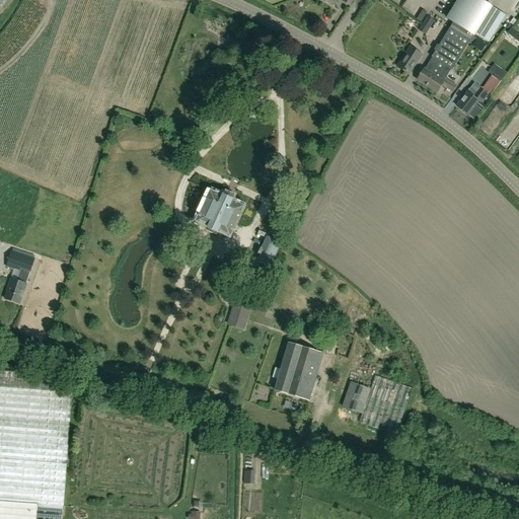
[(455,0),(460,4),(448,20),(453,24),(431,58),(432,58),(425,71),(424,70),(418,80),(437,92),(442,85),(452,92),(456,87),(445,80),(451,70),(452,71),(474,34),(490,11),(475,0),(455,0)]
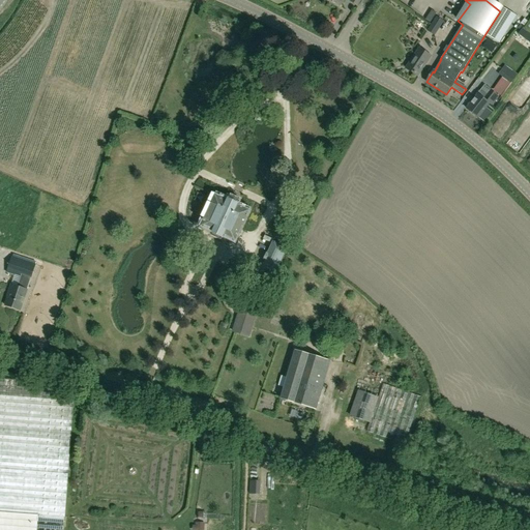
[(431,23),(436,13),(431,10),(425,20),(431,23)]
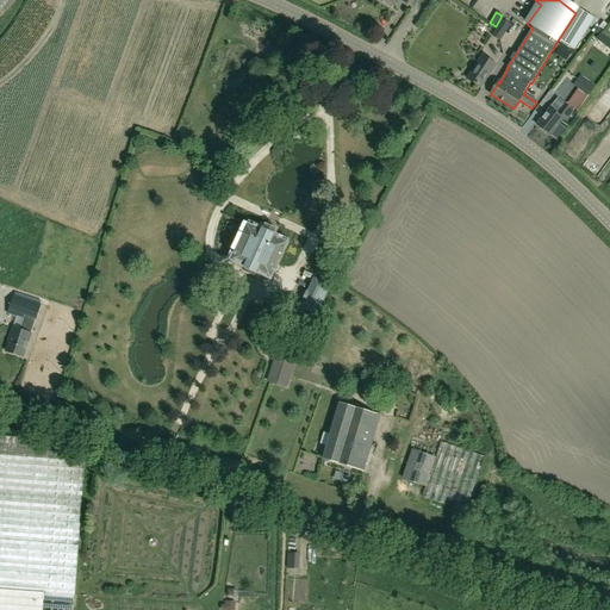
[(499,42),(511,25),(503,19),(491,36),(499,42)]
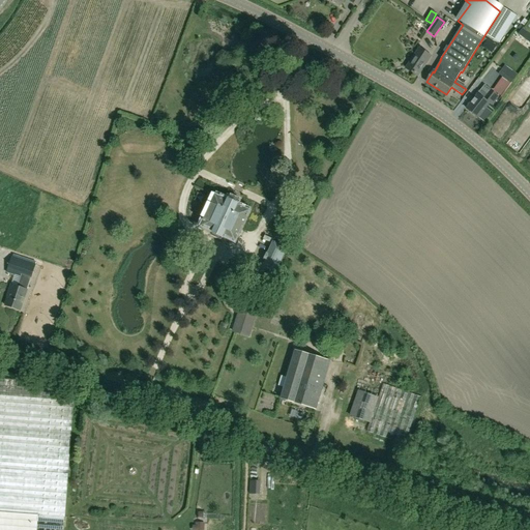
[(406,35),(414,36),(416,27),(407,25),(406,35)]
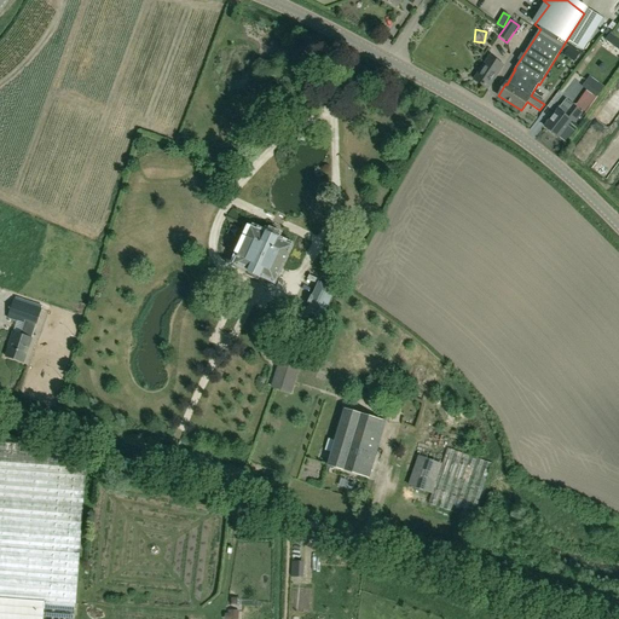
[(618,39),(611,33),(606,40),(618,50),(618,39)]
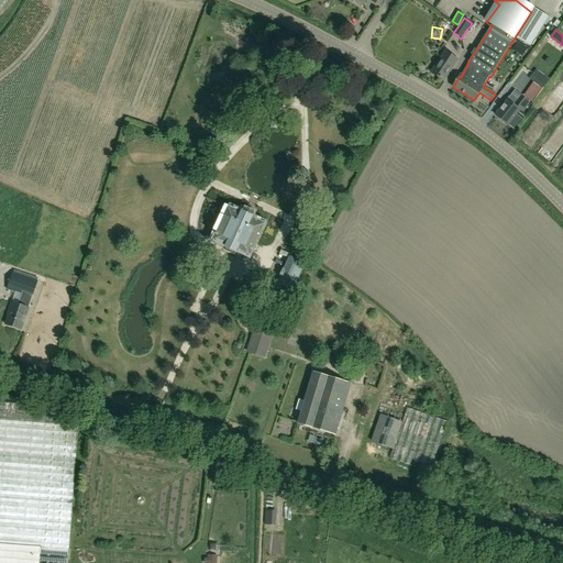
[(444,52),(431,73),(443,81),(457,61),(444,52)]
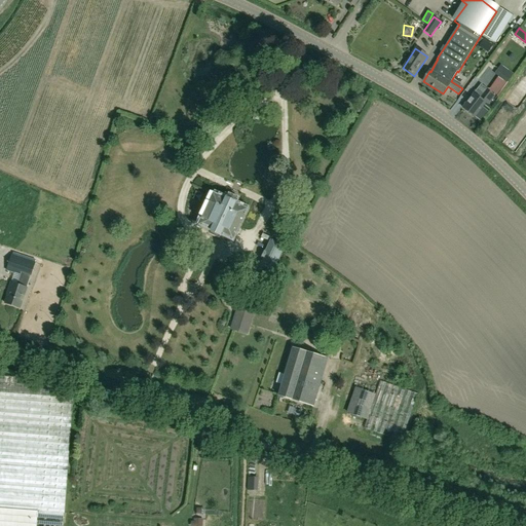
[(514,74),(506,69),(500,78),(508,83),(514,74)]
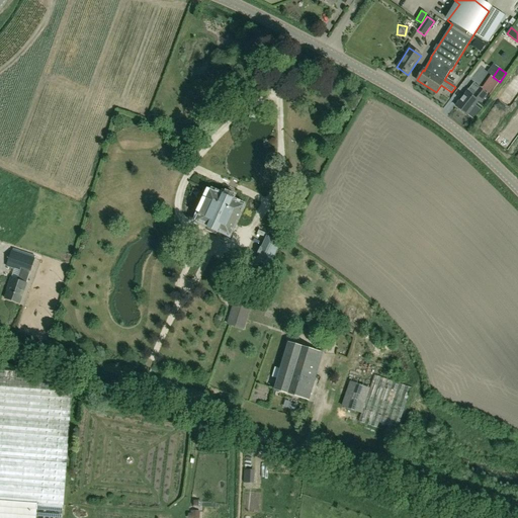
[(467,115),(479,101),(481,103),(488,94),(480,88),(472,97),(467,92),(456,106),(467,115)]
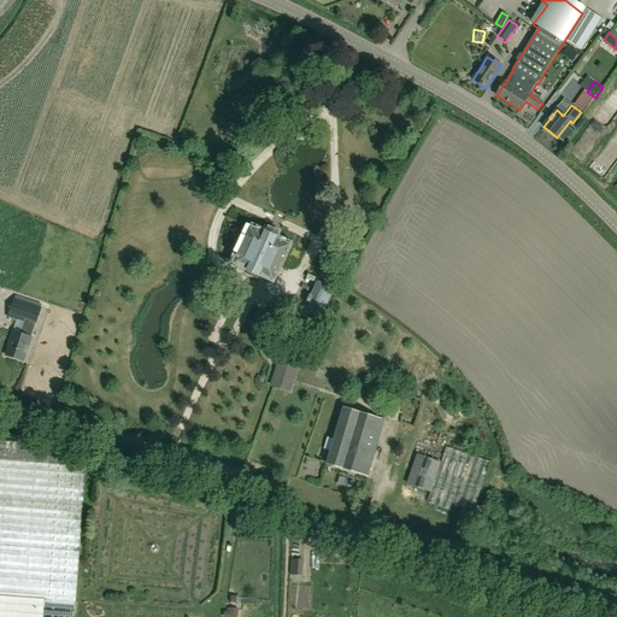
[(195,141),(199,128),(192,125),(188,139),(195,141)]
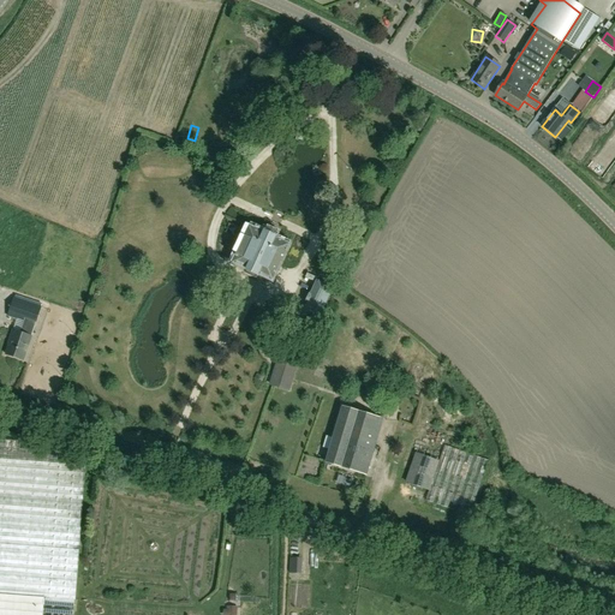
[(195,144),(209,148),(214,132),(198,129),(195,144)]
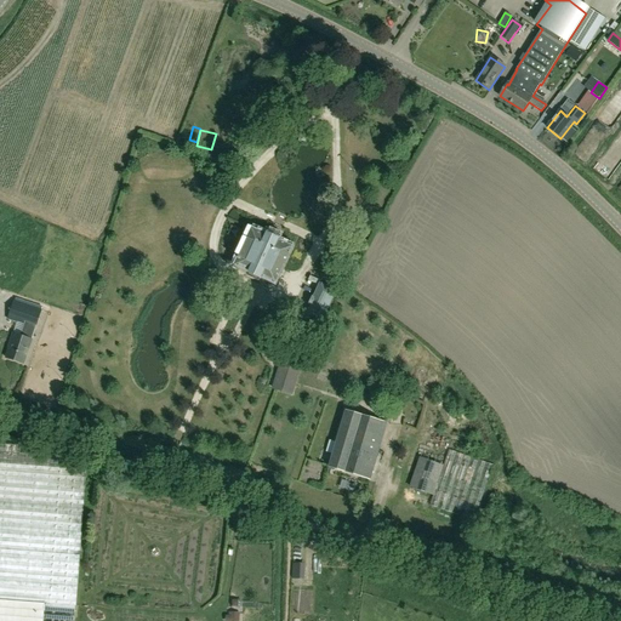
[(235,266),(274,284),(291,249),(252,231),(235,266)]
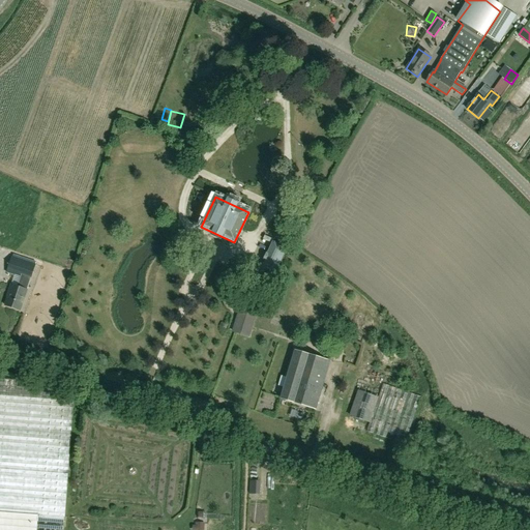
[(272,280),(288,248),(272,241),(267,253),(266,253),(263,260),(264,261),(258,272),(272,280)]
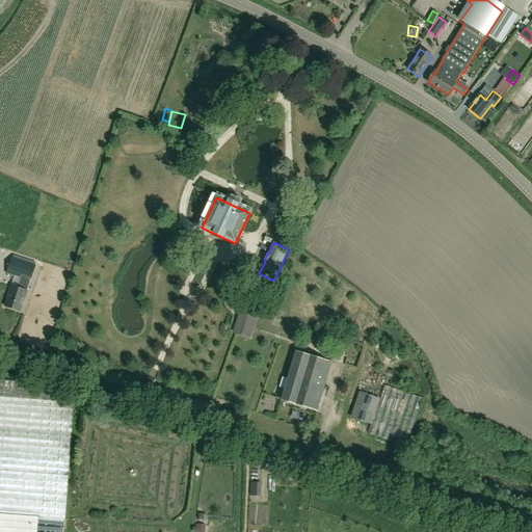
[(6,273),(20,278),(17,289),(10,287),(8,294),(9,294),(5,307),(20,312),(26,292),(30,282),(36,266),(11,258),(6,273)]
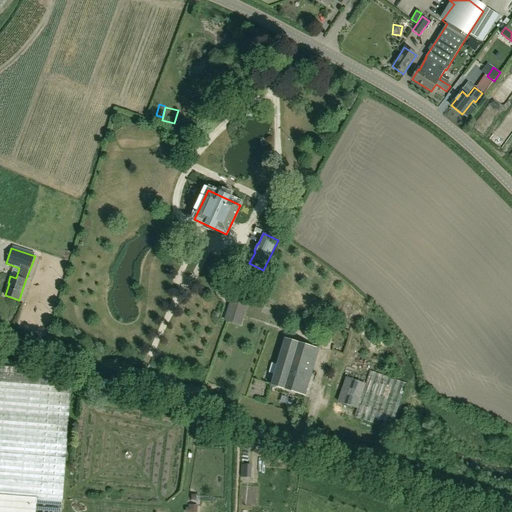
[(318,349),(285,339),(271,385),(304,395),(318,349)]
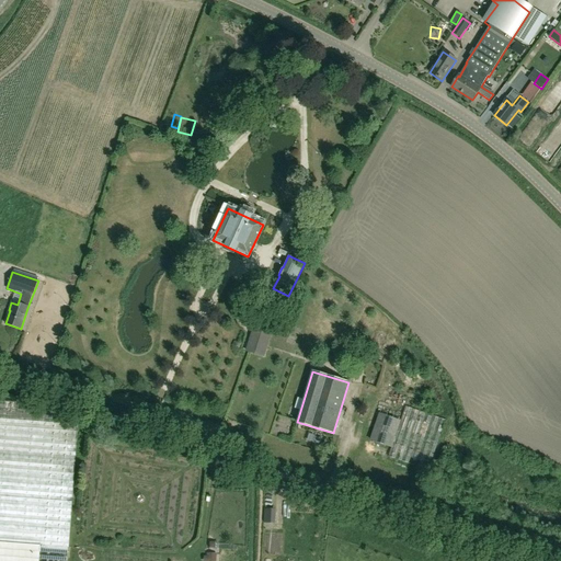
[(19,403),(0,401),(0,560),(66,560),(78,422),(53,420),(53,413),(19,410),(19,403)]
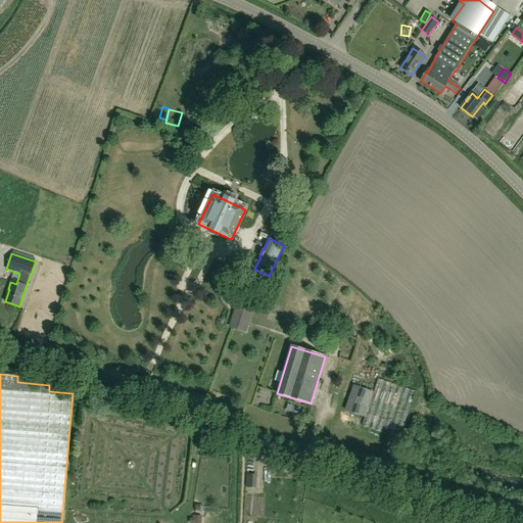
[(415,392),(378,379),(374,390),(365,417),(362,426),(399,439),(415,392)]
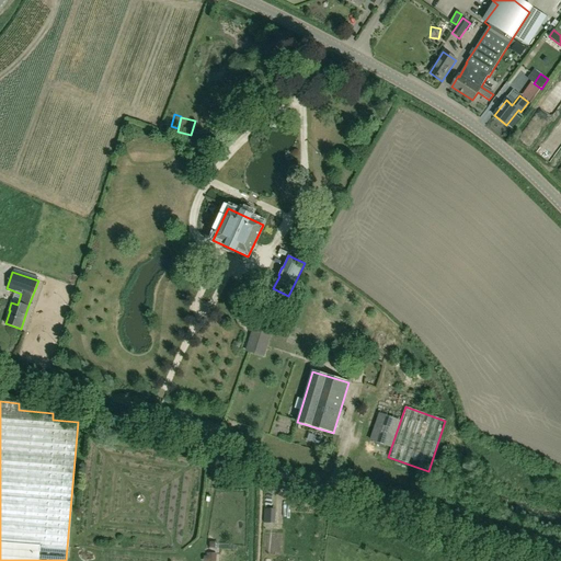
[(377,443),(391,447),(401,419),(387,414),(377,443)]
